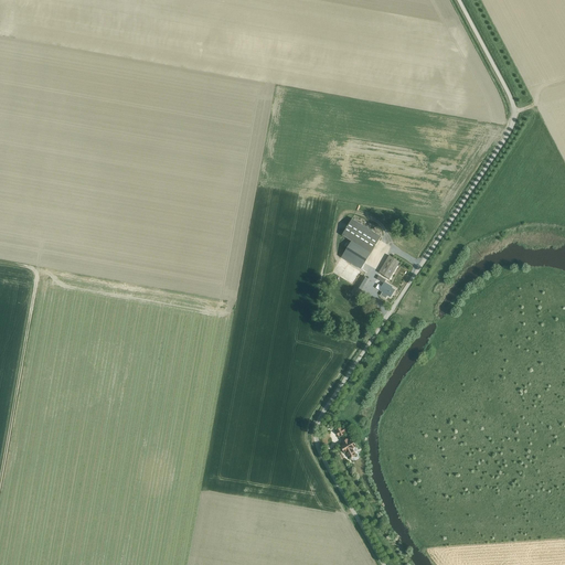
[(352,219),(342,235),(348,240),(351,242),(348,247),(341,257),(361,269),(381,237),(352,219)]
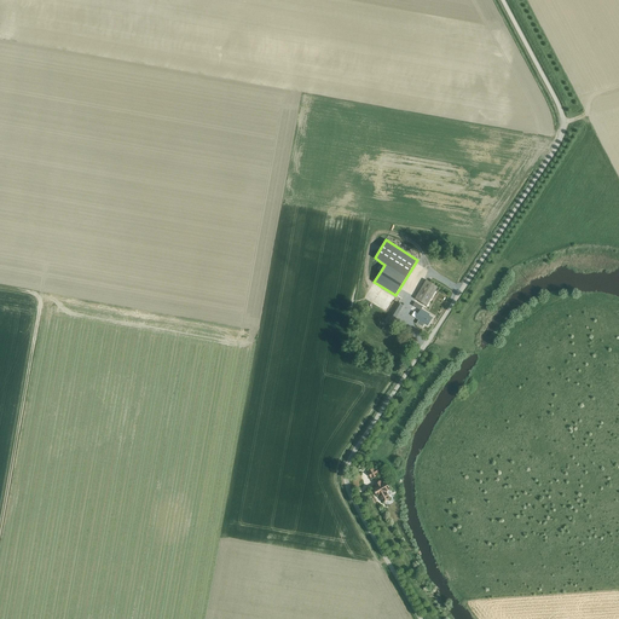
[(415,299),(427,306),(438,287),(427,281),(415,299)]
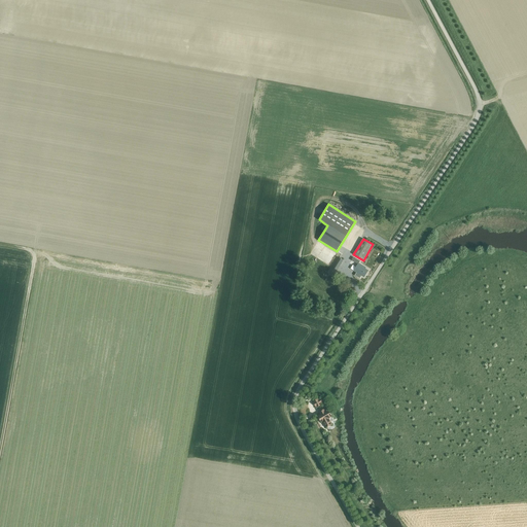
[(334,275),(343,260),(339,257),(329,273),(334,275)]
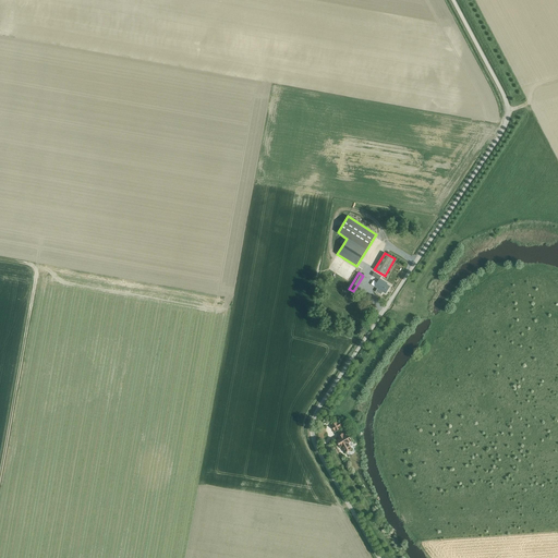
[(374,281),(371,284),(377,289),(376,291),(380,294),(383,292),(386,294),(390,287),(387,284),(388,283),(380,279),(381,277),(374,273),(372,276),(378,280),(377,283),(374,281)]
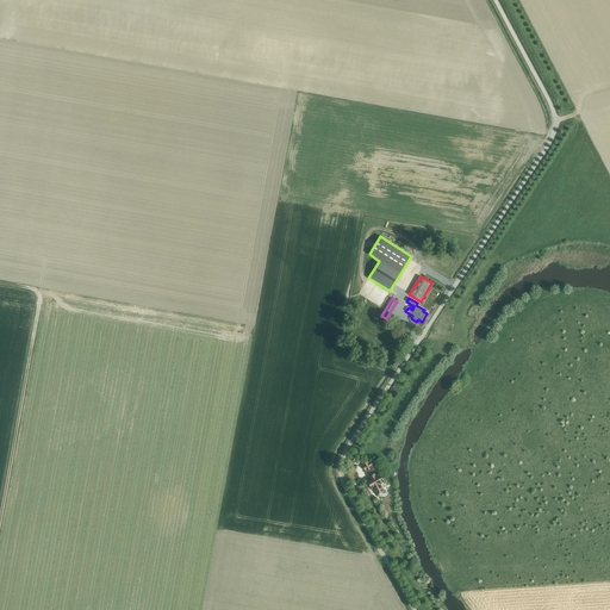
[(363,466),(362,466),(366,472),(366,471),(367,472),(372,468),(372,467),(374,466),(371,461),(368,462),(362,465),(363,466)]
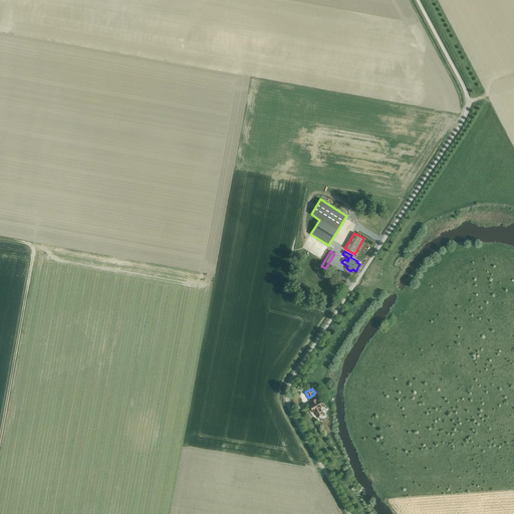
[(324,414),(320,408),(324,406),(320,400),(317,402),(316,399),(311,402),(312,404),(309,406),(313,413),(315,412),(318,418),(324,414)]
